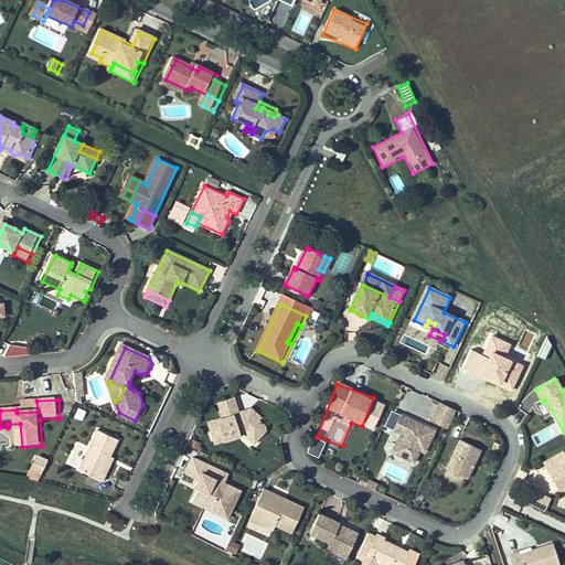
[(222,405),(224,413),(240,408),(237,401),(222,405)]
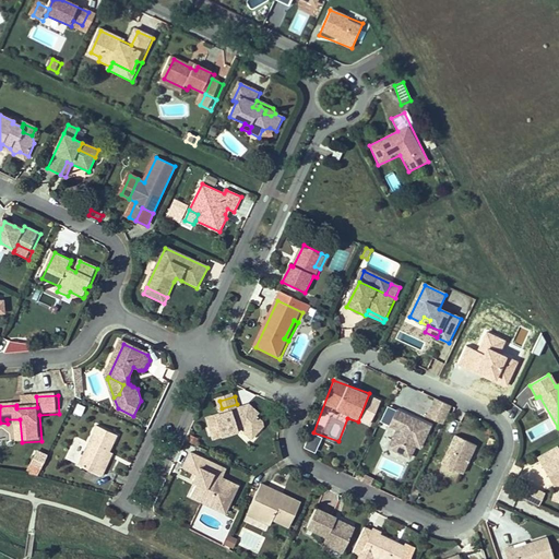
[(426,418),(443,425),(450,404),(432,399),(426,418)]
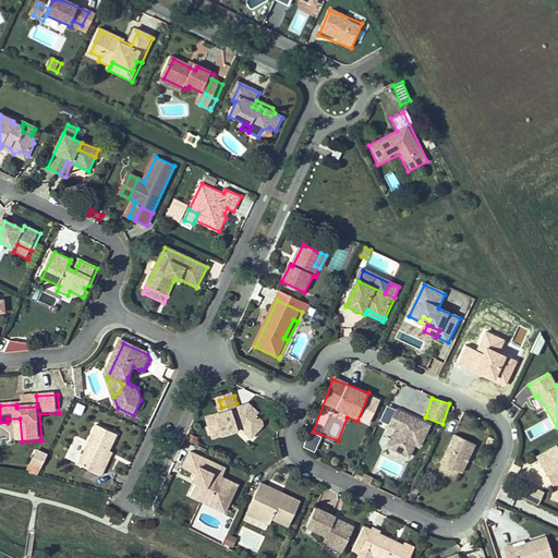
[(223,415),(209,420),(215,440),(226,437),(225,435),(231,433),(231,435),(240,432),(240,429),(242,429),(244,431),(252,428),(259,435),(266,428),(266,421),(262,417),(262,414),(253,404),(244,412),(243,413),(241,413),(240,413),(237,403),(221,408),(223,415)]
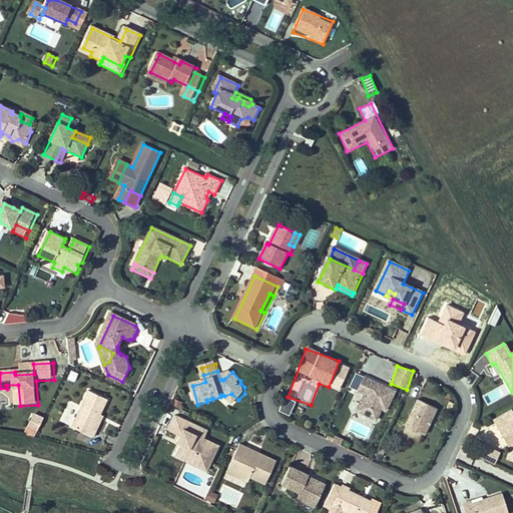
[(388,407),(395,391),(364,377),(357,391),(365,394),(357,411),(377,420),(382,409),(383,405),(388,407)]
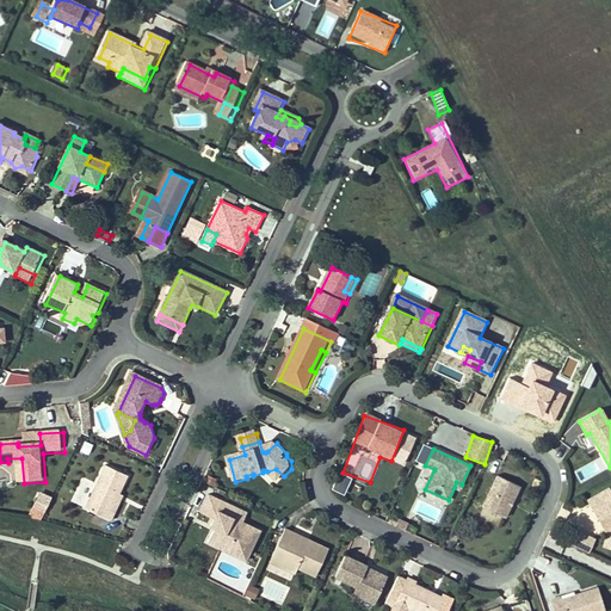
[(19,485),(24,483),(22,458),(7,458),(8,463),(0,462),(0,467),(18,467),(19,485)]
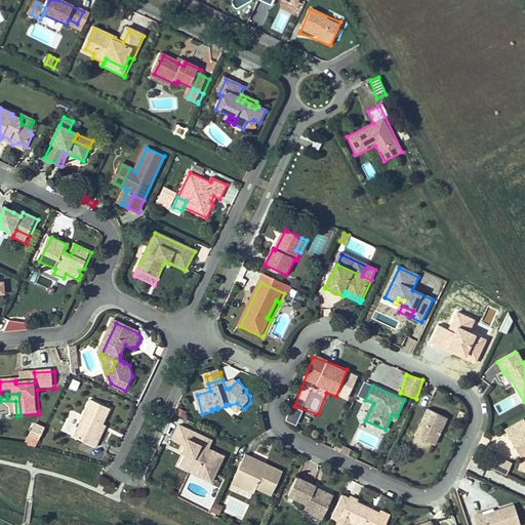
[(95,397),(76,439),(98,449),(103,439),(99,438),(105,427),(114,406),(95,397)]
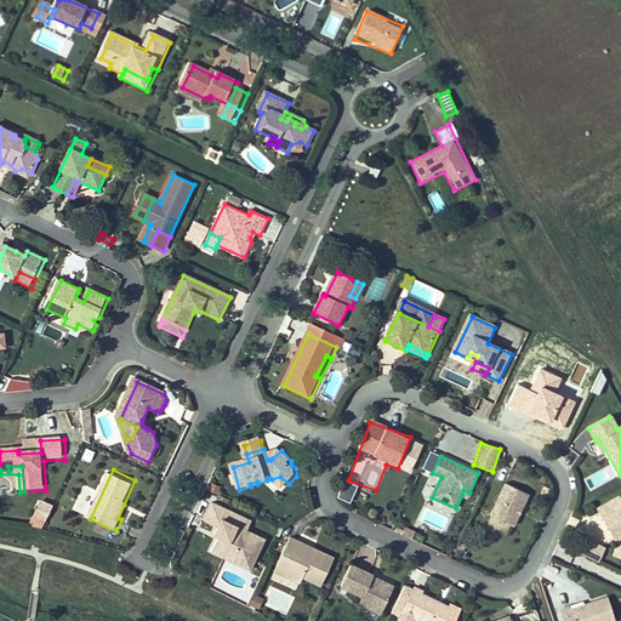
[(289,484),(280,477),(272,479),(281,490),(289,484)]
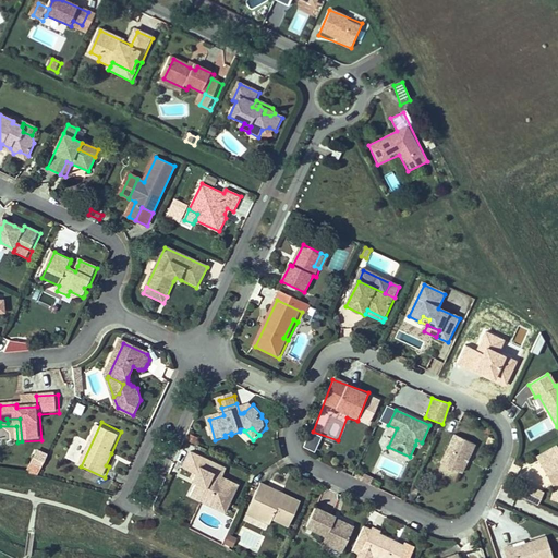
[(315,452),(320,436),(310,432),(303,448),(315,452)]
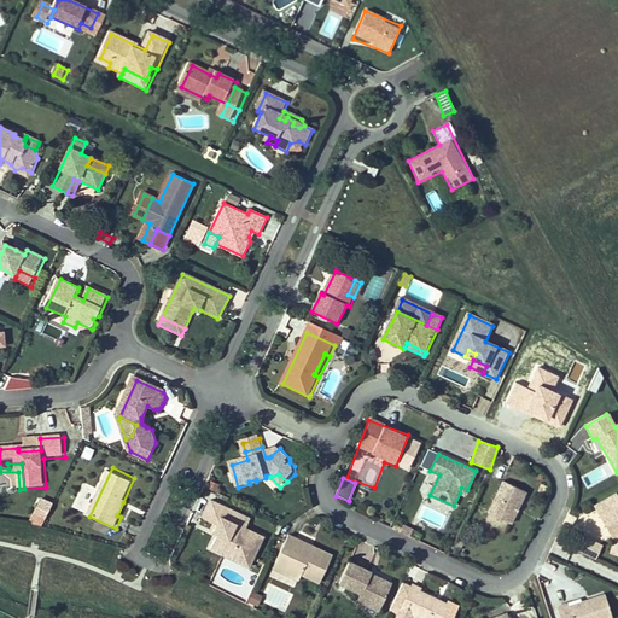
[(512,523),(528,491),(505,481),(490,512),(512,523)]
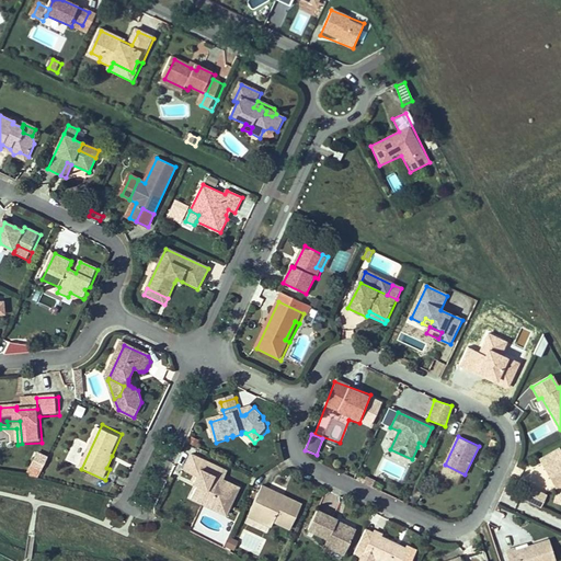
[(560,450),(544,460),(548,468),(545,470),(551,481),(558,478),(560,482),(558,492),(556,502),(560,502),(560,450)]
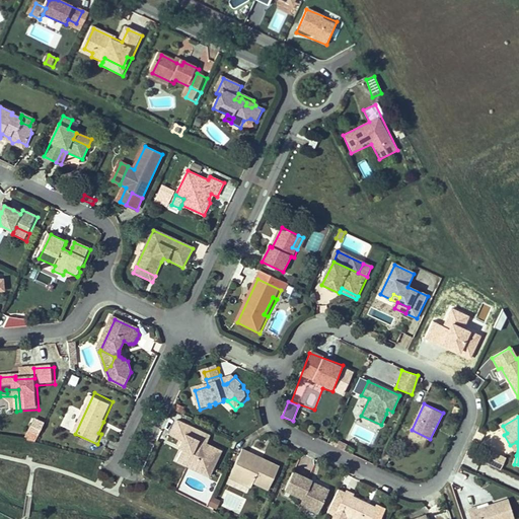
[(41,437),(47,426),(38,422),(31,433),(41,437)]
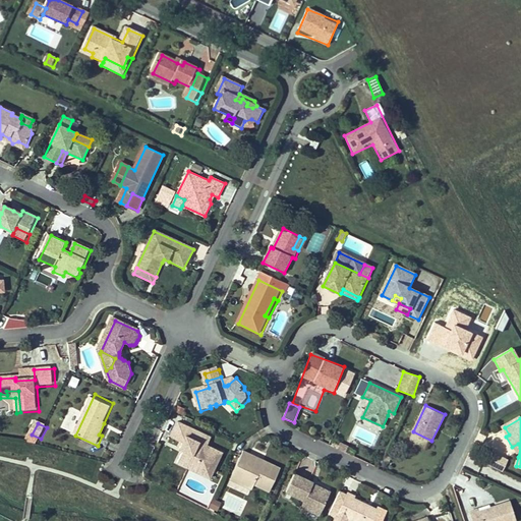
[(104,423),(99,435),(102,436),(107,425),(104,423)]
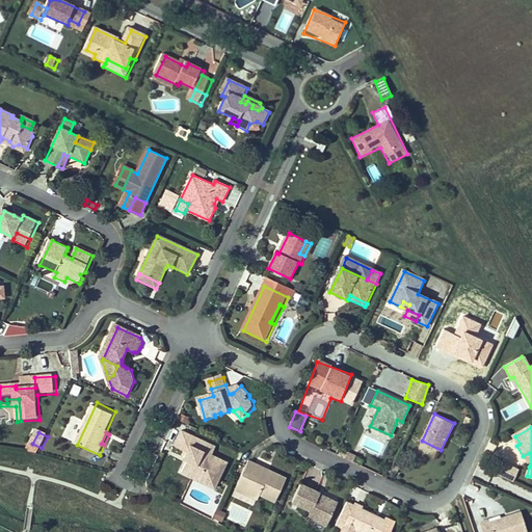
[(185,459),(188,461),(183,474),(202,483),(205,476),(220,483),(230,462),(214,455),(203,450),(207,443),(184,432),(177,448),(188,452),(185,459)]
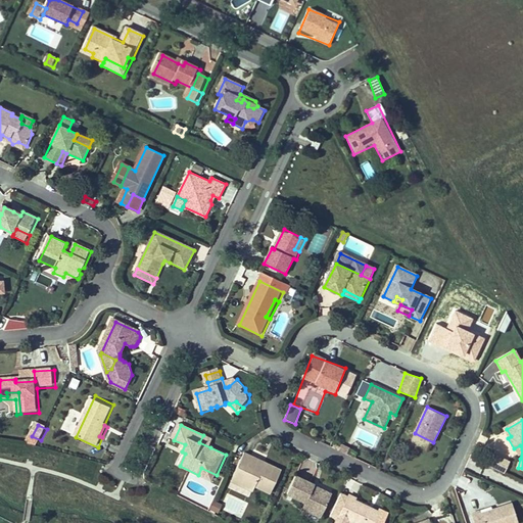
[(203,435),(199,442),(210,447),(215,440),(203,435)]
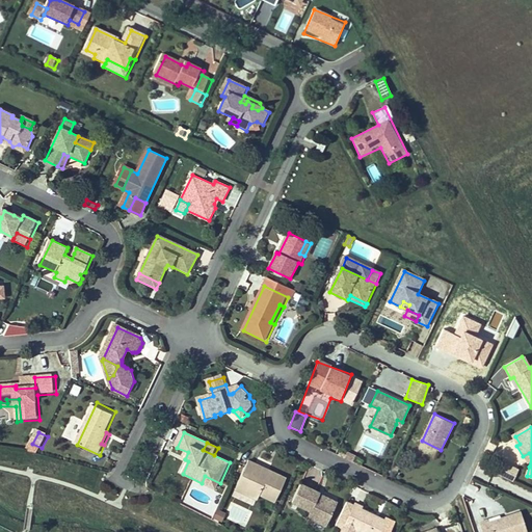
[(417,452),(434,457),(436,450),(419,444),(417,452)]
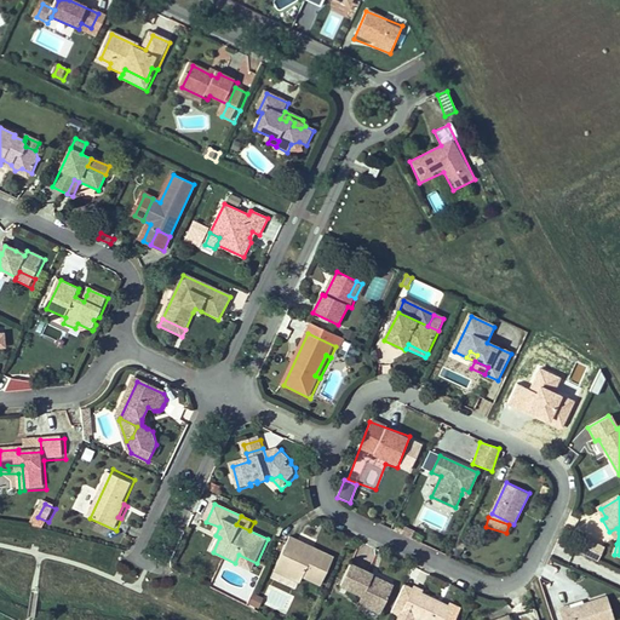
[(619,533),(616,528),(609,532),(616,544),(619,533)]
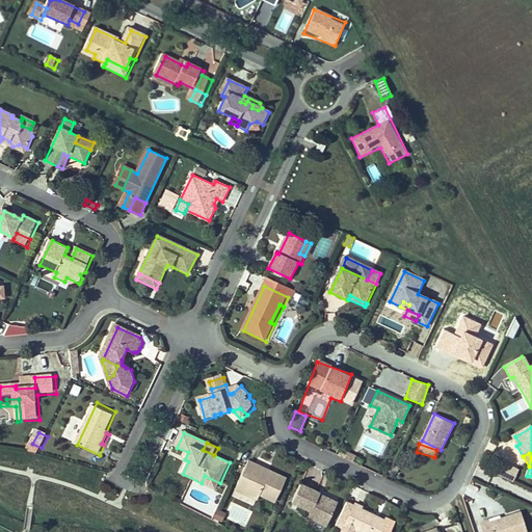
[(288,478),(271,470),(270,473),(264,470),(265,467),(249,459),(238,482),(246,486),(248,495),(258,499),(261,494),(276,501),(288,478)]
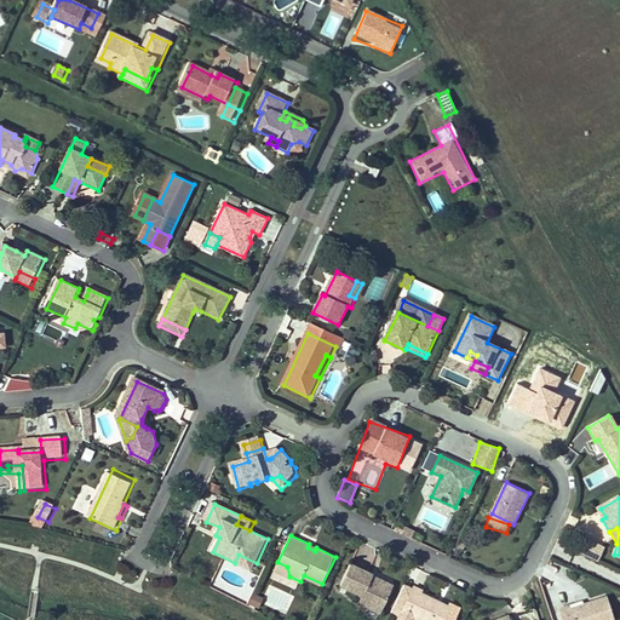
[(581,554),(597,562),(604,547),(589,539),(581,554)]
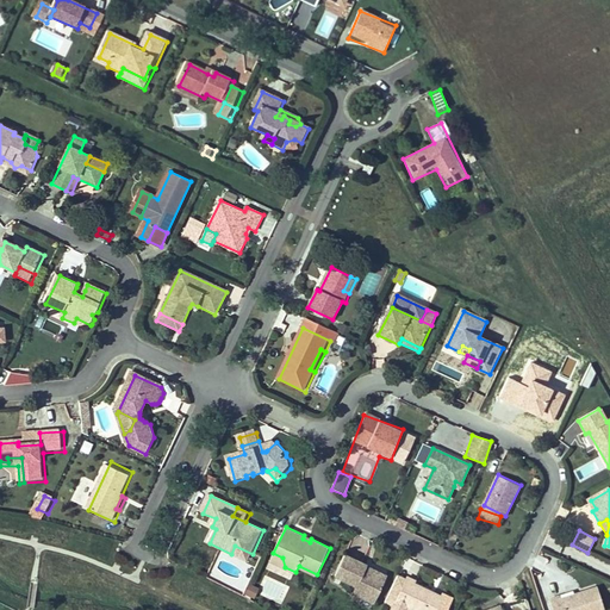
[(253,554),(235,546),(231,554),(249,561),(253,554)]
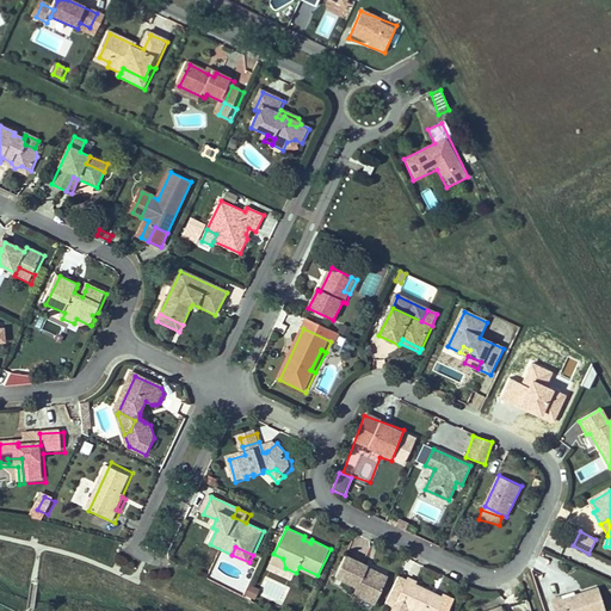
[(271,561),(285,568),(283,559),(273,554),(271,561)]
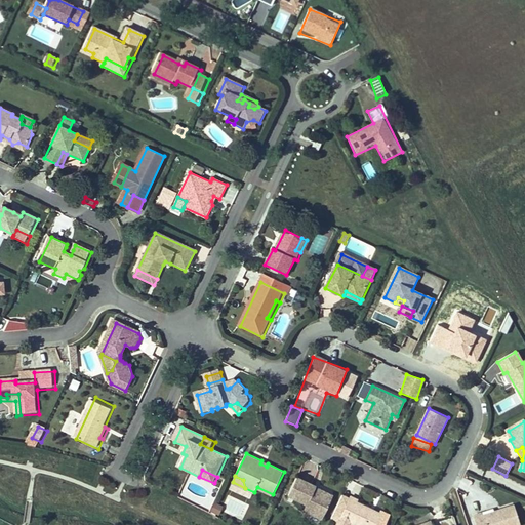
[(310,505),(309,506),(327,515),(335,496),(318,488),(319,486),(300,478),(291,496),(310,505)]
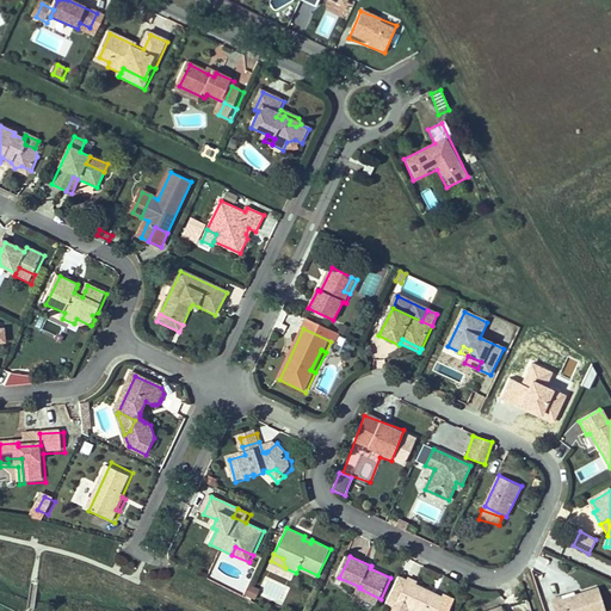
[(421,582),(411,578),(400,602),(419,610),(442,610),(449,599),(420,585),(421,582)]
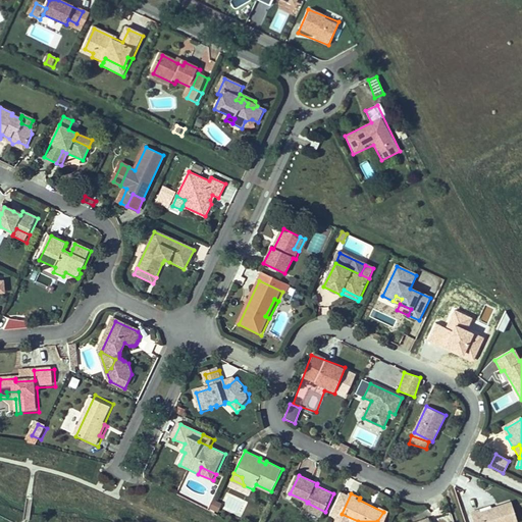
[(482,512),(481,510),(473,513),(475,521),(520,521),(513,502),(482,512)]
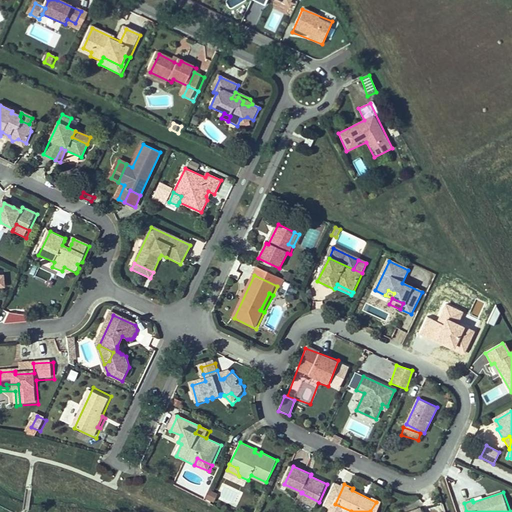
[(317,506),(319,502),(301,493),(299,498),(317,506)]
